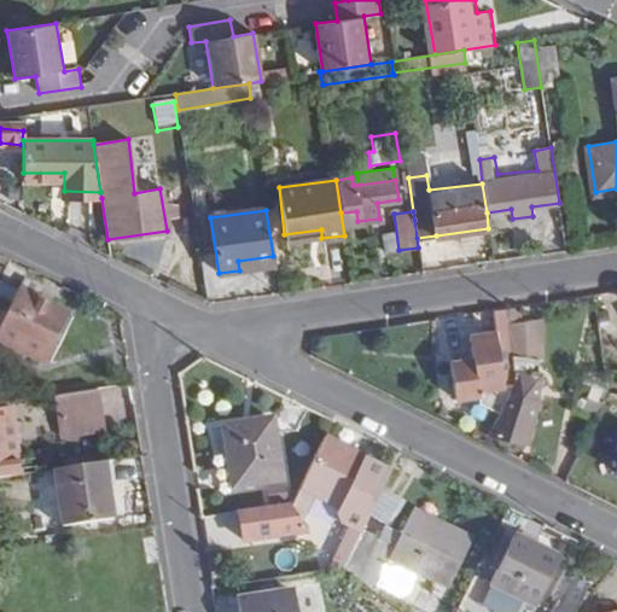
[(239,270),(274,266),(273,256),(238,261),(239,270)]
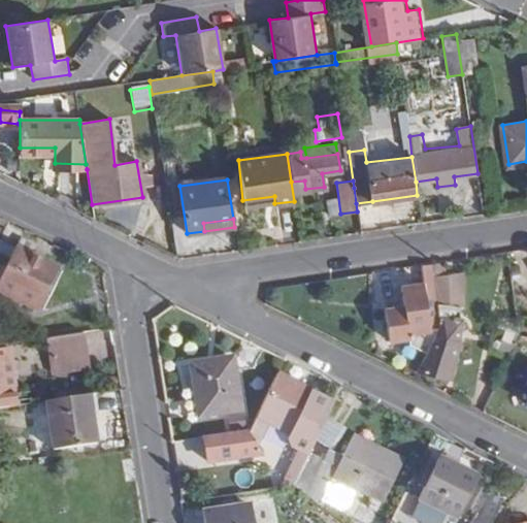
[(0,278),(15,249),(0,240),(0,278)]
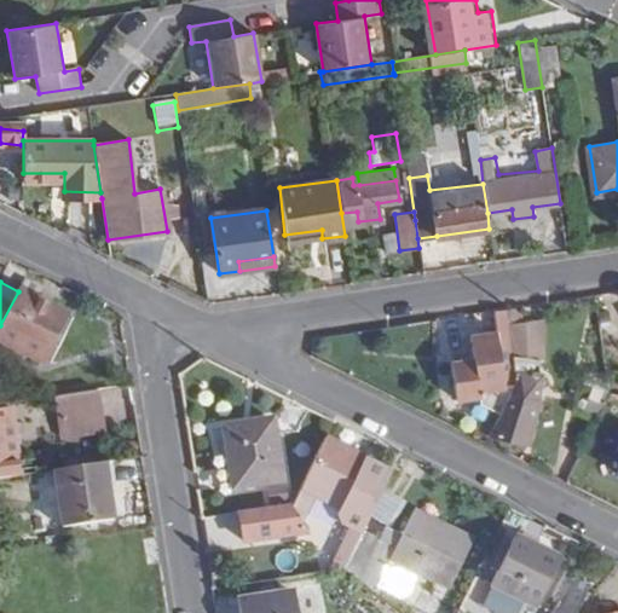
[(0,340),(41,362),(64,317),(18,291),(0,325),(0,340)]
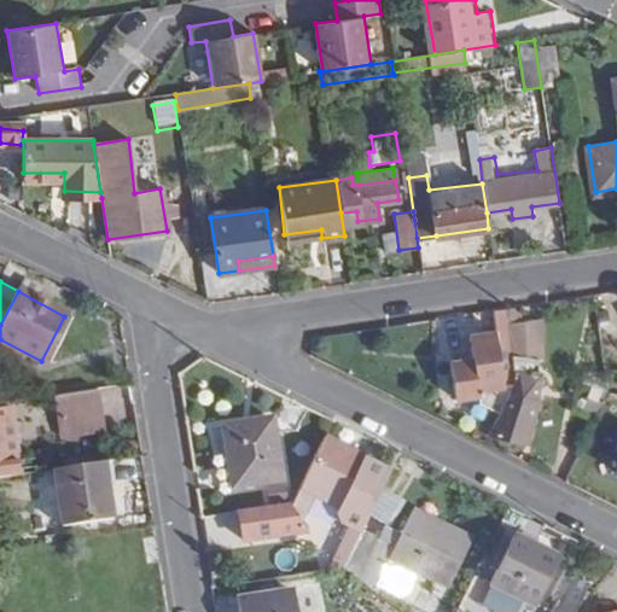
[(496,332),(499,341),(471,344),(473,361),(449,363),(454,400),(490,396),(488,384),(504,383),(502,363),(514,362),(508,324),(506,307),(493,309),(496,332)]
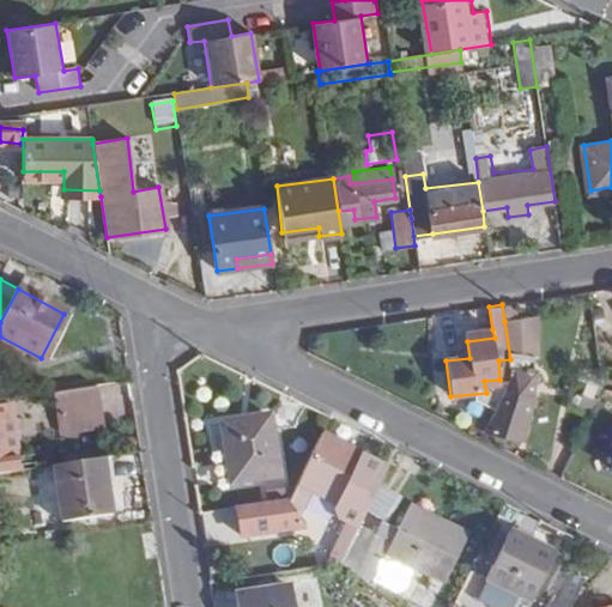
[(541,354),(535,316),(504,321),(510,359),(513,374),(503,390),(484,429),(523,437),(537,370),(532,368),(534,354),(541,354)]
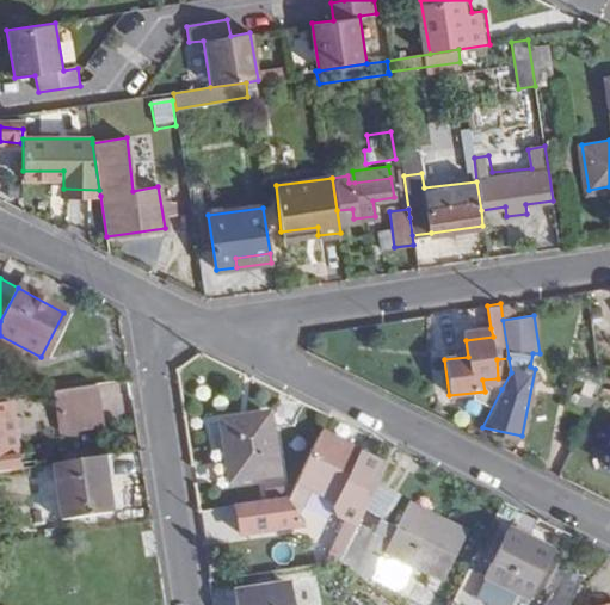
[(466,340),(493,337),(491,328),(464,332),(466,340)]
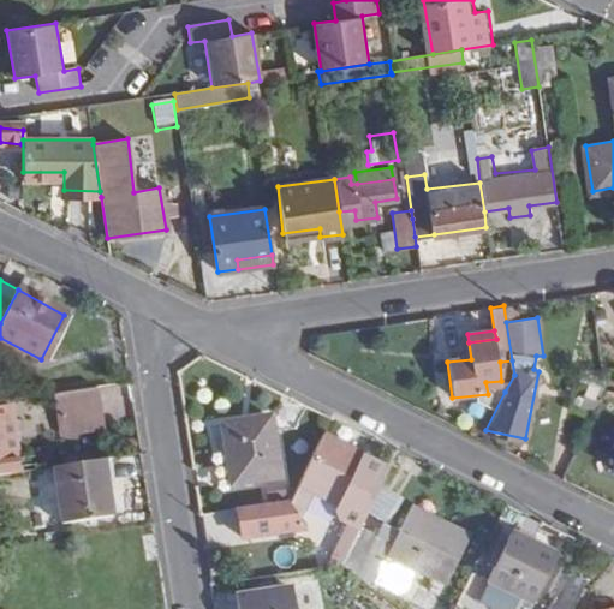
[(505,392),(514,375),(512,360),(500,362),(501,381),(486,382),(488,394),(505,392)]
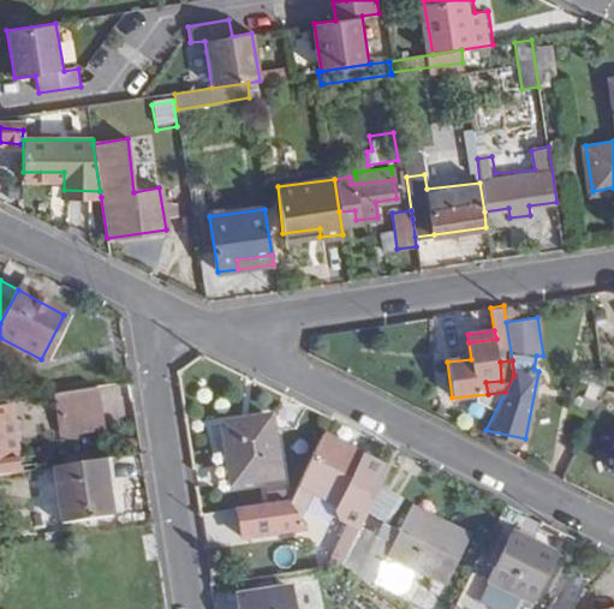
[(102,411),(99,390),(54,398),(58,419),(102,411)]
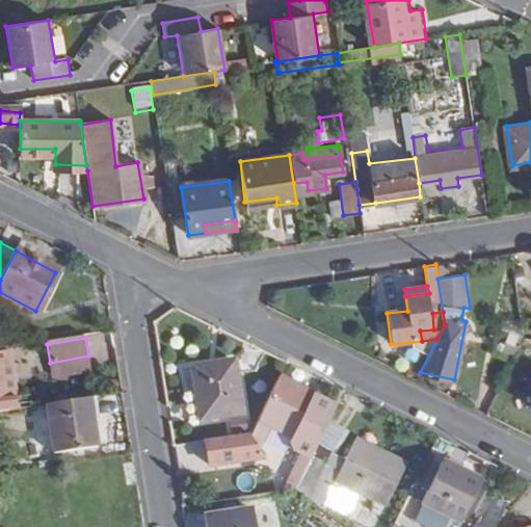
[(417,378),(420,372),(436,339),(422,341),(406,374),(417,378)]
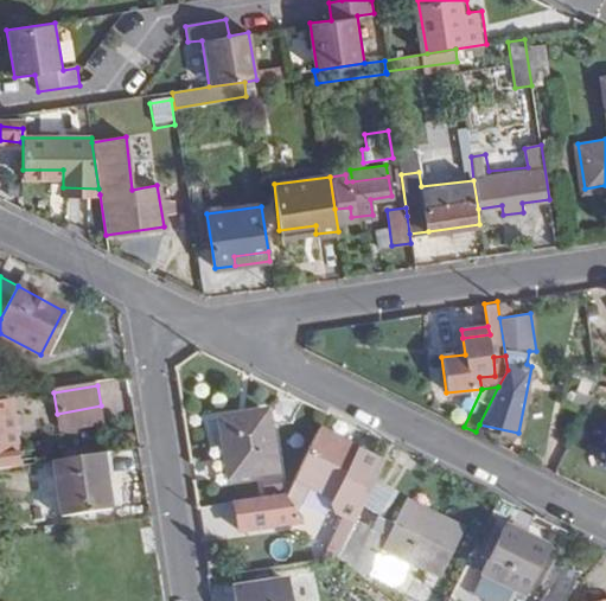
[(0,468),(18,466),(8,401),(0,402),(0,468)]
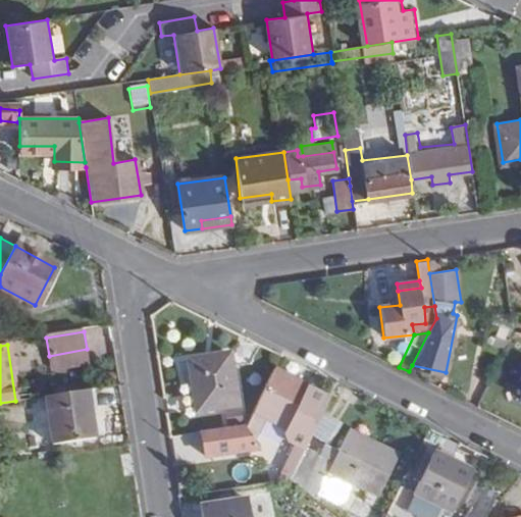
[(87,349),(49,356),(52,372),(90,366),(87,349)]
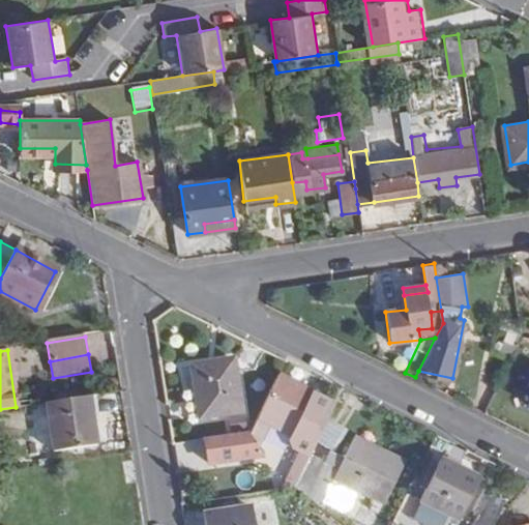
[(242,411),(234,358),(192,366),(200,417),(242,411)]
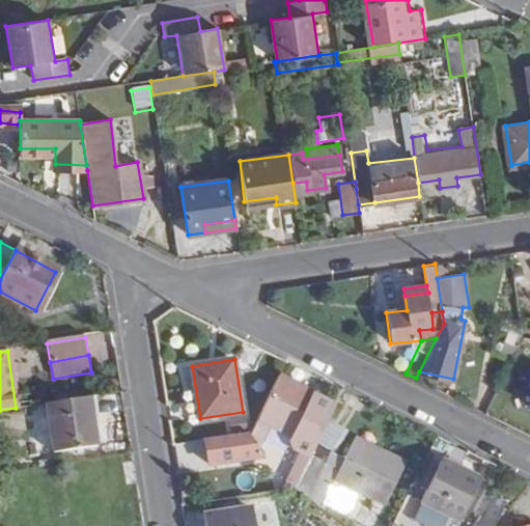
[(314,395),(315,394),(279,377),(252,430),(205,437),(210,462),(261,454),(260,444),(274,421),(297,432),(295,437),(297,443),(305,447),(295,471),(302,474),(312,454),(336,405),(314,395)]
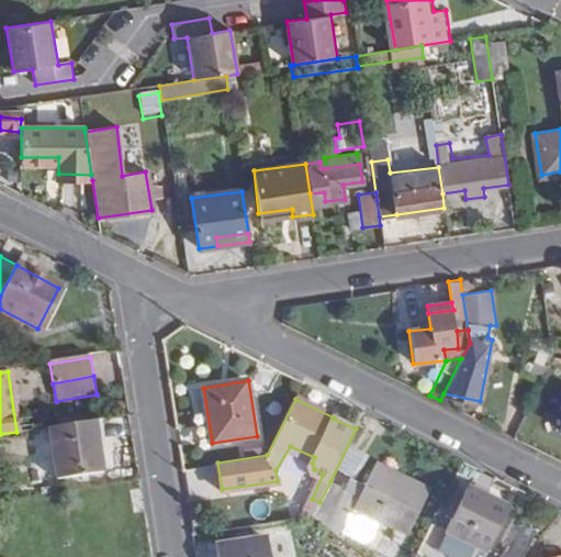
[(103,471),(96,420),(49,425),(58,478),(103,471)]
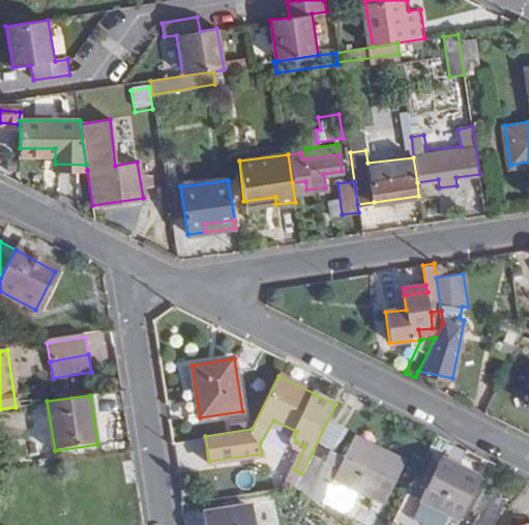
[(325,461),(312,454),(301,473),(295,486),(320,505),(335,476),(386,502),(407,463),(355,438),(345,458),(330,451),(325,461)]
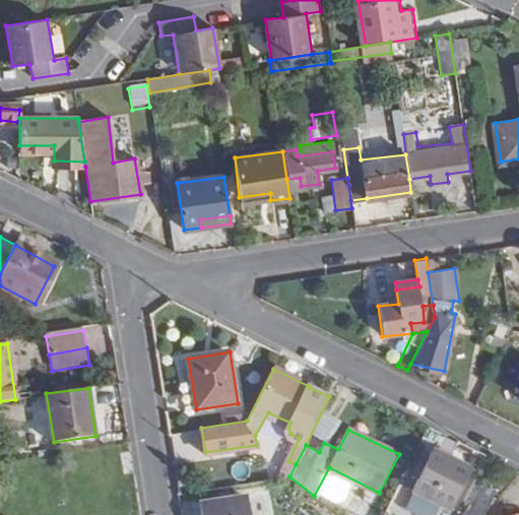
[(433,447),(410,492),(450,512),(472,467),(433,447)]
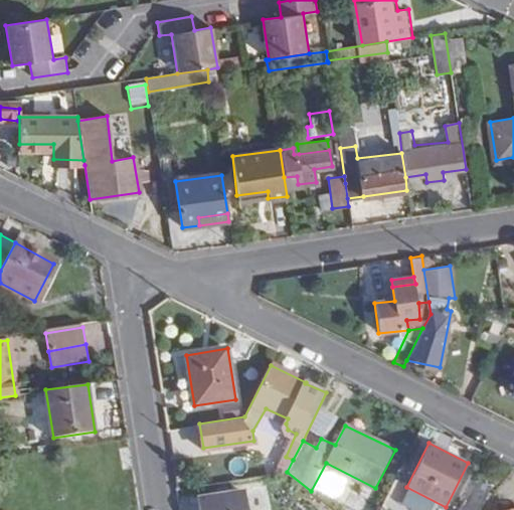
[(286,457),(277,473),(287,472),(293,460),(286,457)]
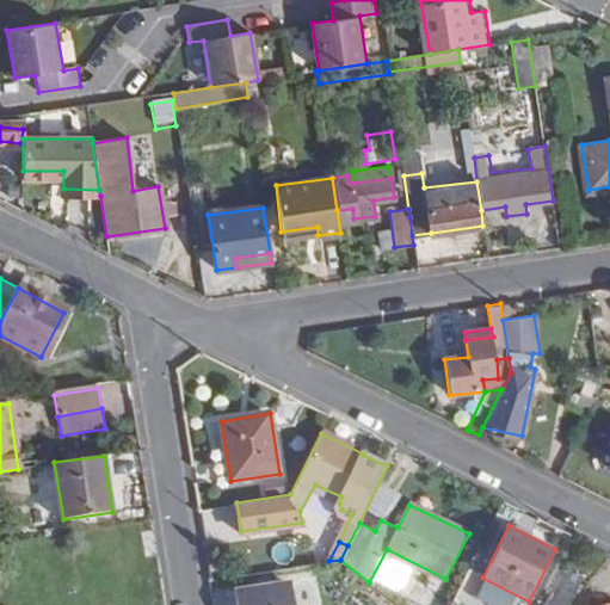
[(568,604),(579,584),(559,575),(544,604),(568,604)]
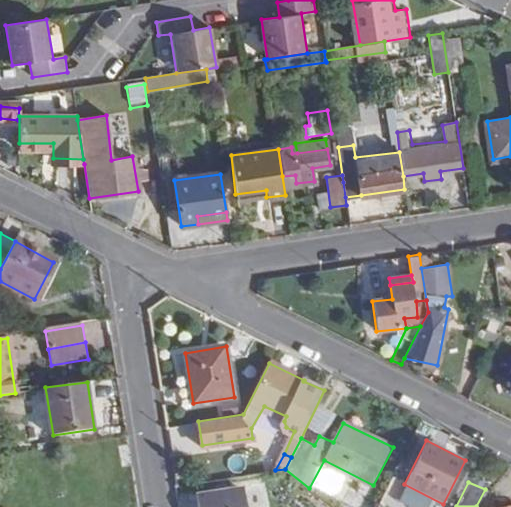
[(247,484),(248,506),(267,506),(266,483),(247,484)]
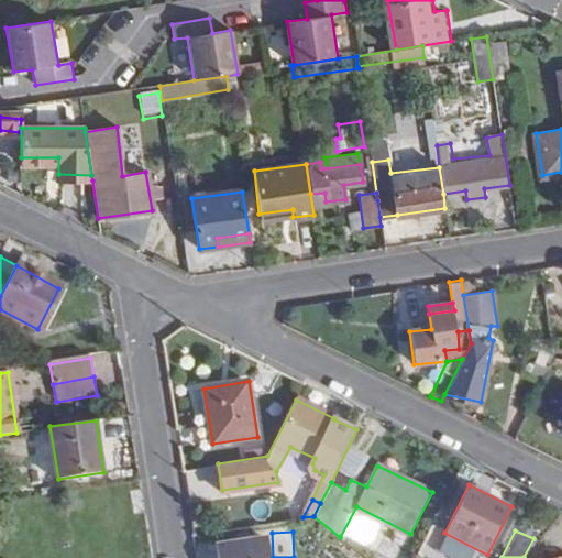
[(267,557),(265,537),(216,545),(217,557),(267,557)]
